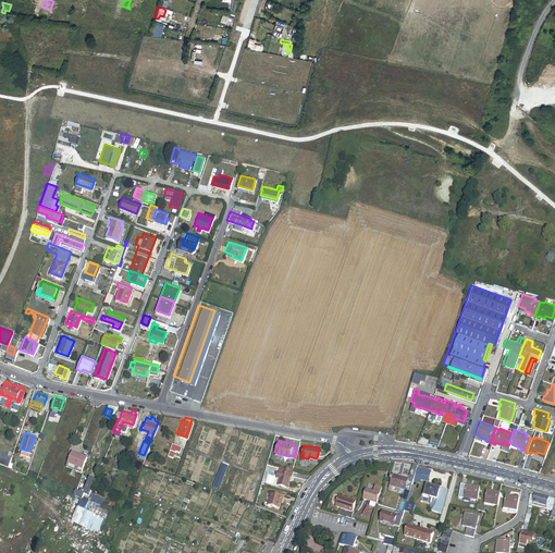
[(11,454),(0,449),(0,461),(8,464),(11,454)]
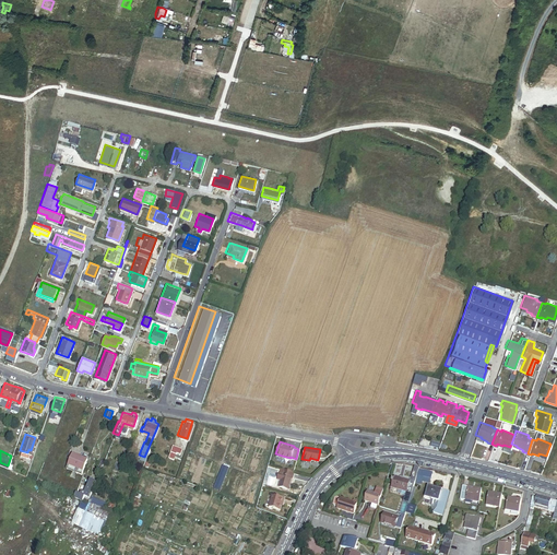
[(86,456),(71,450),(66,464),(81,471),(86,456)]
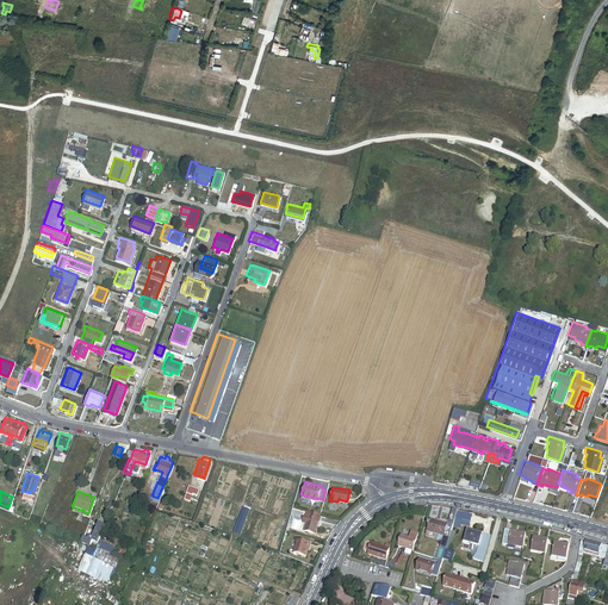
[(470,512),(456,507),(453,515),(454,515),(466,518),(467,519),(470,512)]
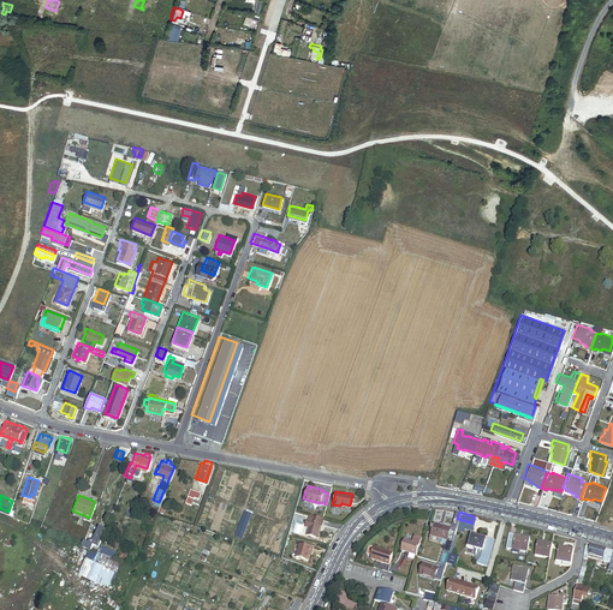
[(322,520),(308,516),(307,522),(309,522),(307,531),(319,533),(322,520)]
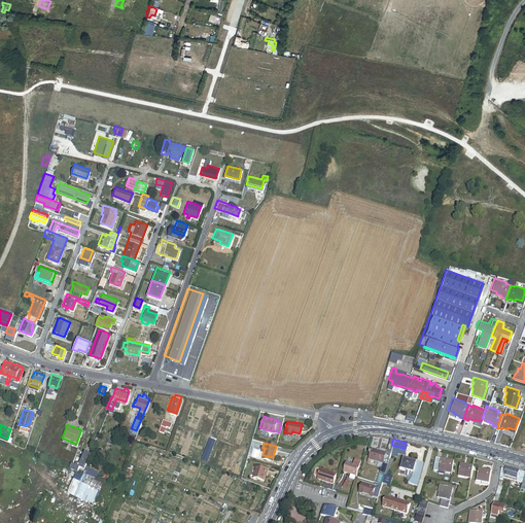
[(403,448),(392,445),(390,452),(394,453),(395,451),(395,450),(403,452),(403,448)]
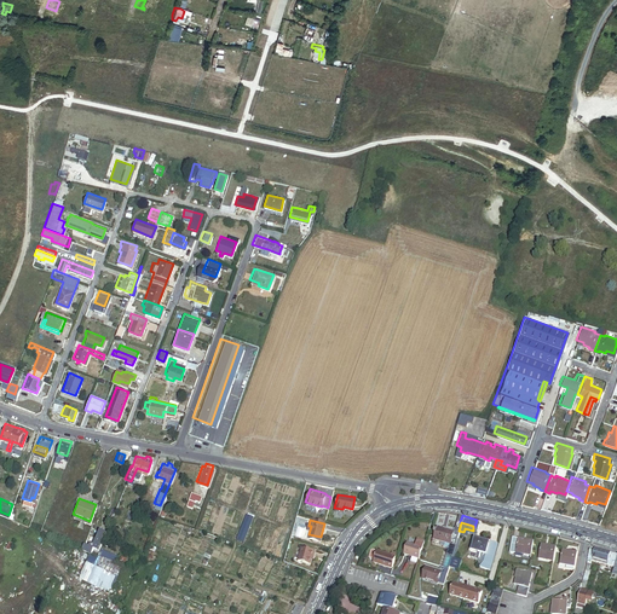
[(454,542),(457,531),(451,528),(434,523),(431,536),(440,538),(440,537),(449,539),(449,540),(454,542)]
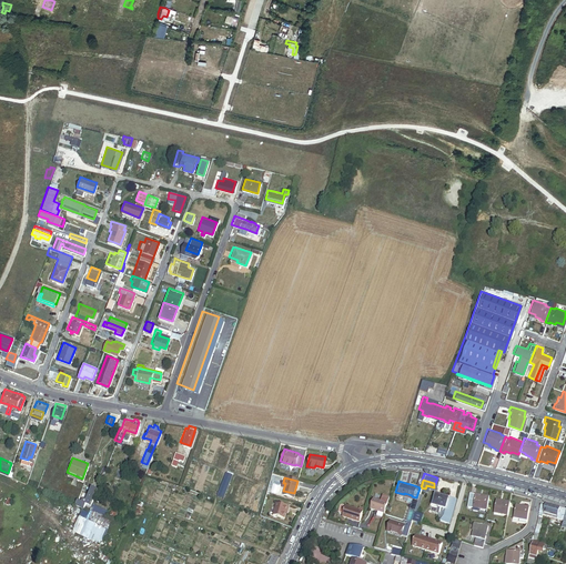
[(76,496),(74,501),(81,504),(83,500),(89,502),(94,490),(92,489),(94,484),(90,483),(84,496),(83,495),(82,497),(81,497),(81,499),(76,496)]
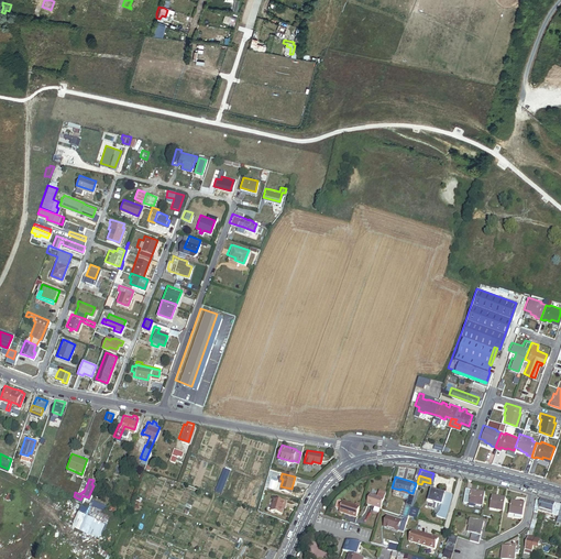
[(449,492),(428,485),(425,500),(426,500),(439,503),(438,508),(444,511),(449,492)]
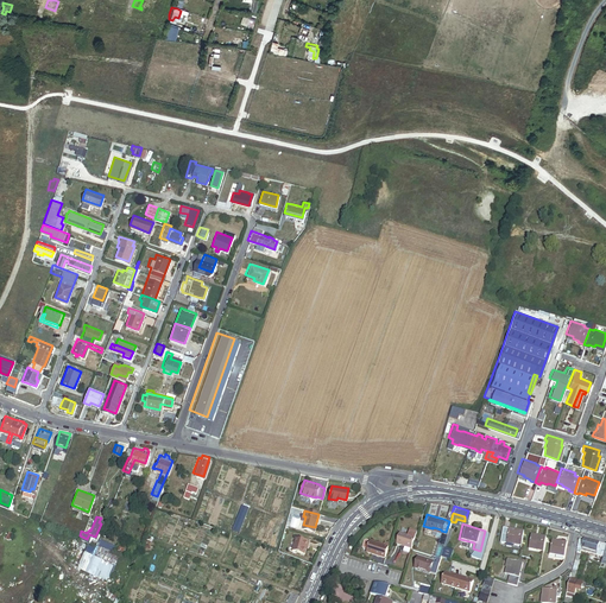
[(511,539),(519,541),(522,528),(500,526),(498,540),(511,541),(511,539)]
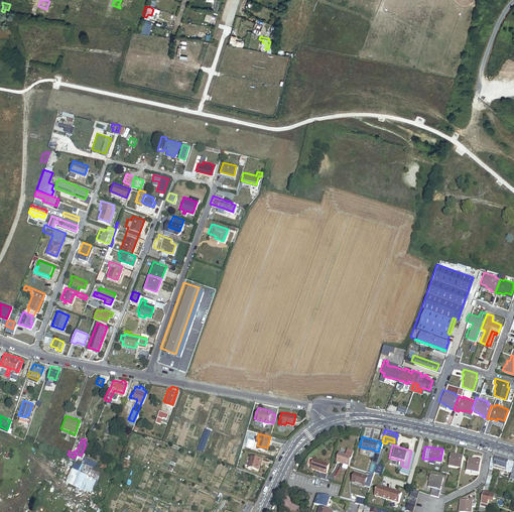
[(347,465),(350,455),(338,451),(335,460),(347,465)]
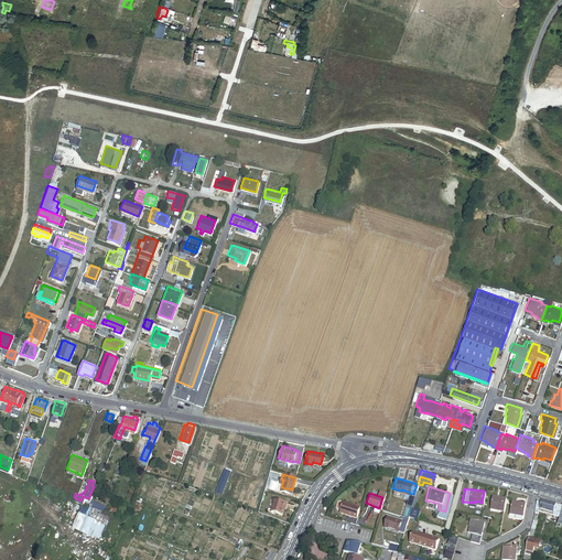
[(413,494),(409,493),(402,515),(404,515),(407,516),(407,515),(409,508),(413,494)]
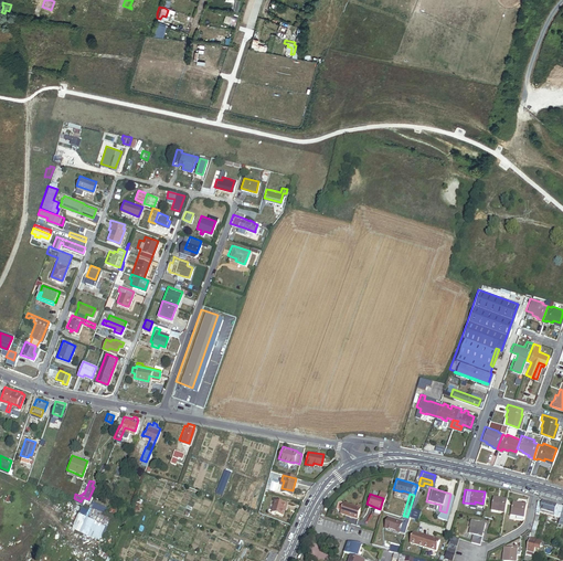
[(495,508),(502,509),(505,497),(491,495),(489,509),(495,510),(495,508)]
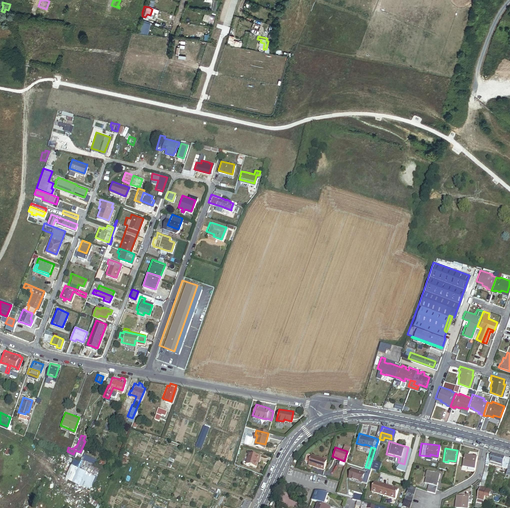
[(260,453),(248,450),(245,461),(255,464),(256,460),(257,457),(259,457),(260,453)]
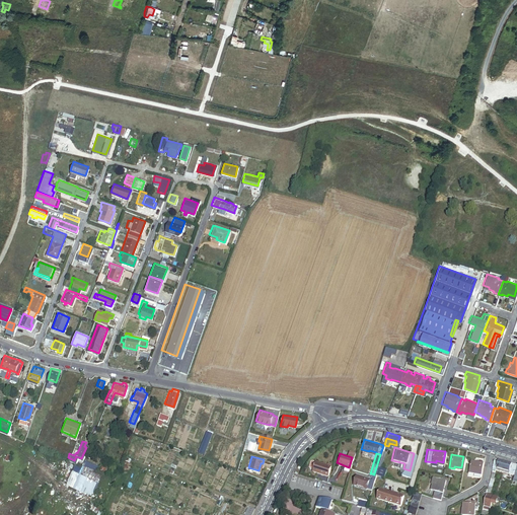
[(80,462),(89,466),(91,460),(82,457),(80,462)]
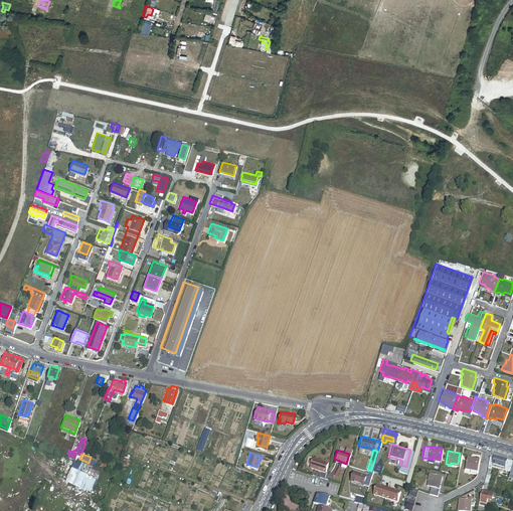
[(491,456),(488,455),(486,462),(502,466),(502,467),(506,468),(508,458),(492,454),(491,456)]
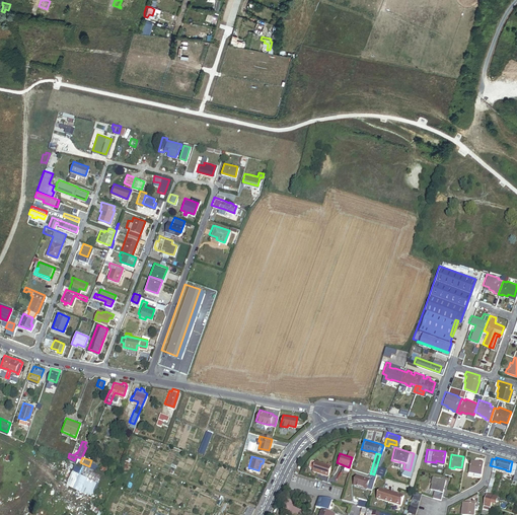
[(479,471),(482,461),(468,458),(466,471),(471,471),(472,469),(472,470),(479,471)]
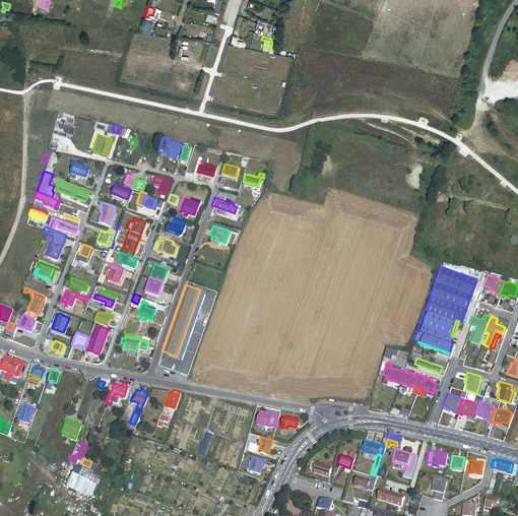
[(330,465),(315,460),(312,471),(327,475),(330,465)]
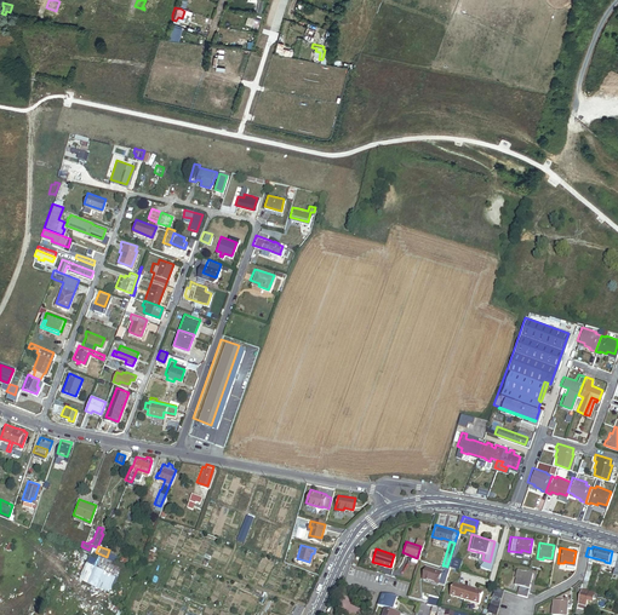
[(95,552),(89,550),(85,558),(90,561),(85,570),(102,579),(107,569),(115,574),(121,563),(113,559),(107,557),(96,552),(95,552)]
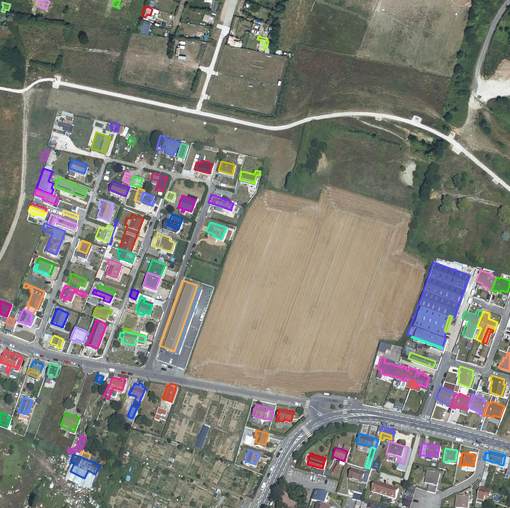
[(486,461),(483,460),(478,479),(477,484),(477,485),(478,485),(481,486),(482,485),(485,471),(484,471),(486,461)]
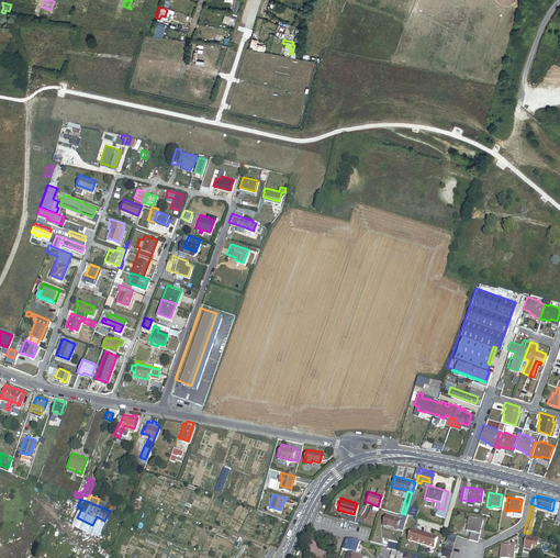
[(400,516),(387,513),(383,523),(398,527),(400,516)]
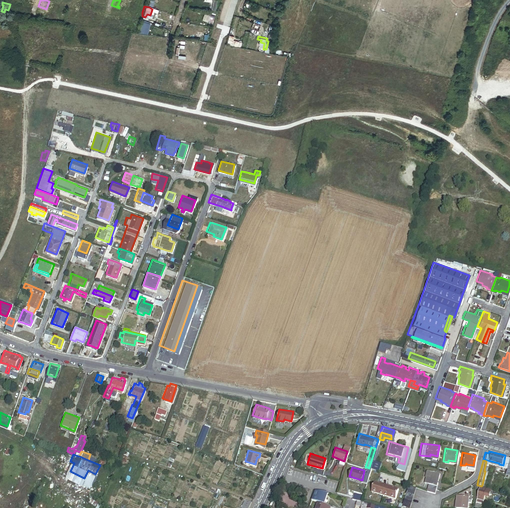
[(425,489),(432,491),(433,488),(437,473),(428,470),(425,477),(424,476),(422,481),(426,483),(425,489)]
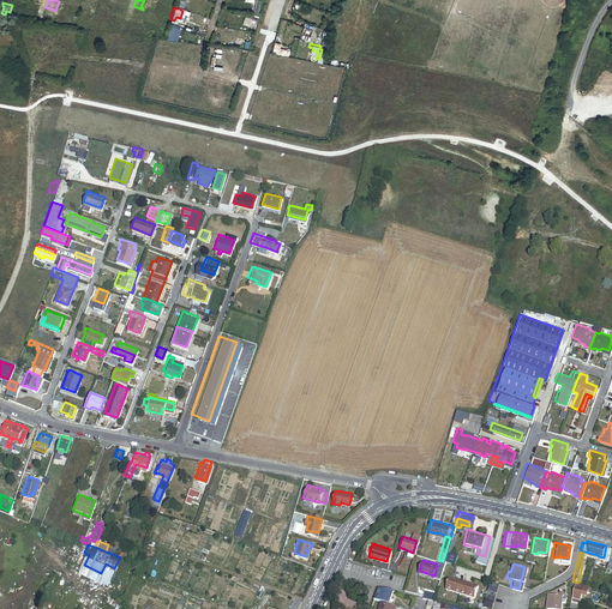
[(462,580),(448,576),(444,588),(459,591),(462,580)]
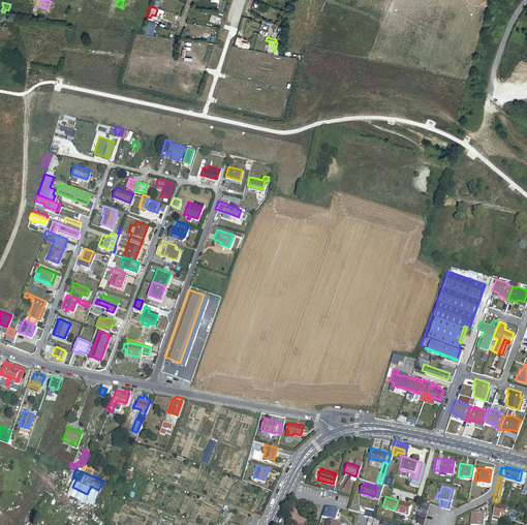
[(420,524),(427,500),(419,498),(417,501),(410,524),(420,524)]
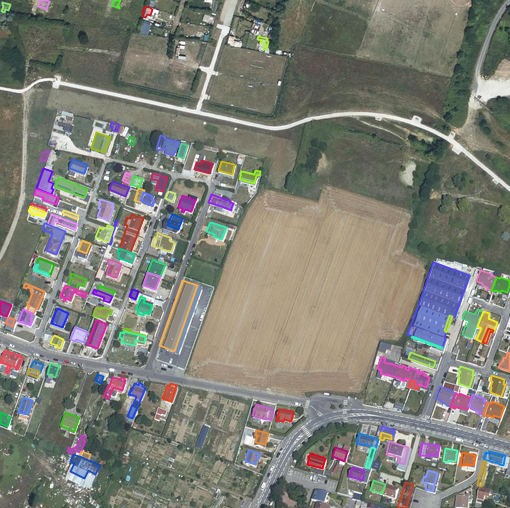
[(397,488),(385,484),(382,493),(394,497),(397,488)]
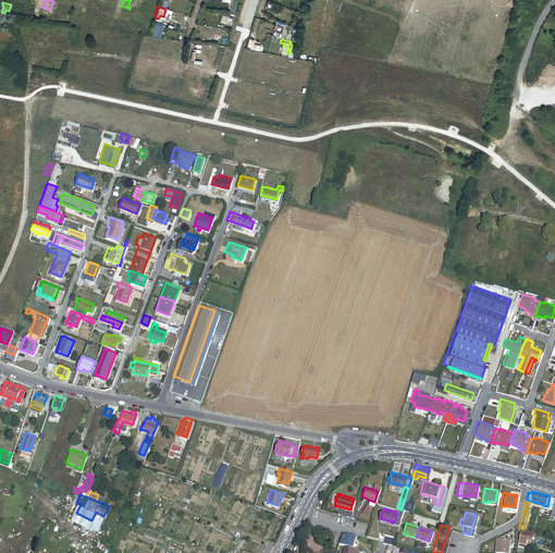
[(517,540),(525,542),(527,530),(523,529),(520,528),(517,540)]
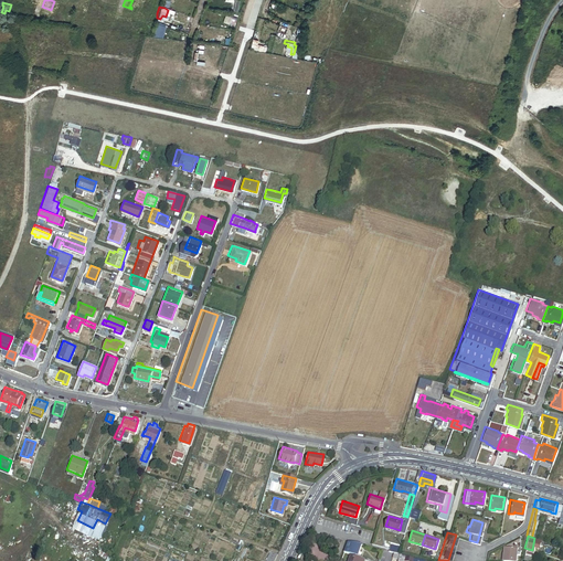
[(351,551),(354,540),(348,539),(344,549),(350,551),(346,560),(358,560),(359,560),(361,554),(358,553),(351,551)]
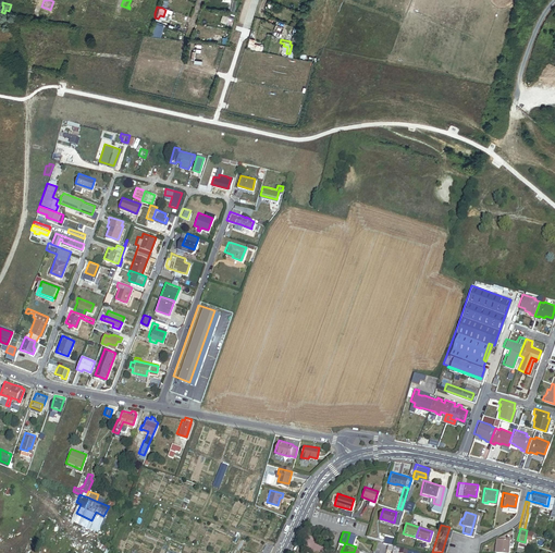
[(356,535),(349,532),(346,543),(353,545),(356,535)]
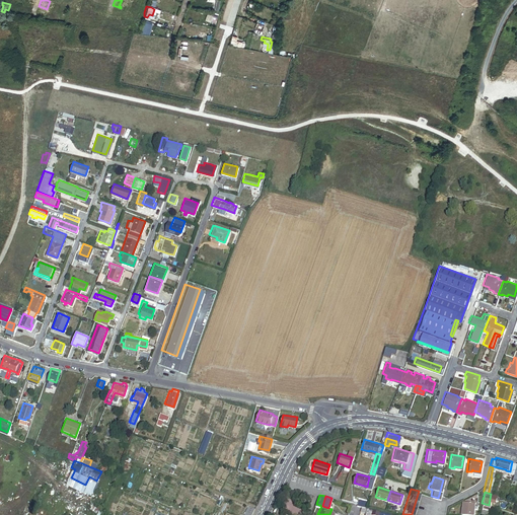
[(356,497),(355,504),(357,504),(360,505),(364,506),(366,499),(356,497)]
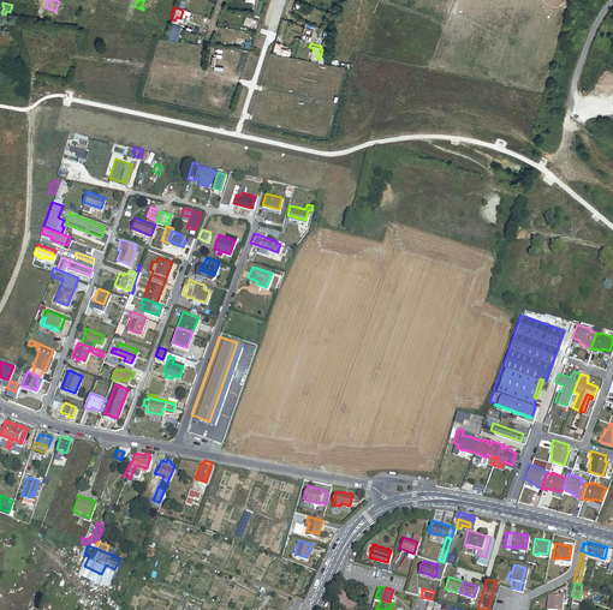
[(548,599),(546,608),(559,609),(560,600),(564,600),(564,597),(560,597),(561,593),(547,591),(546,598),(548,599)]
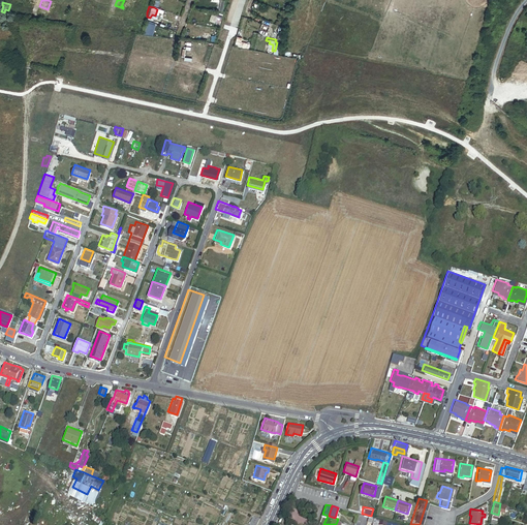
[(98,517),(89,512),(86,517),(95,522),(98,517)]
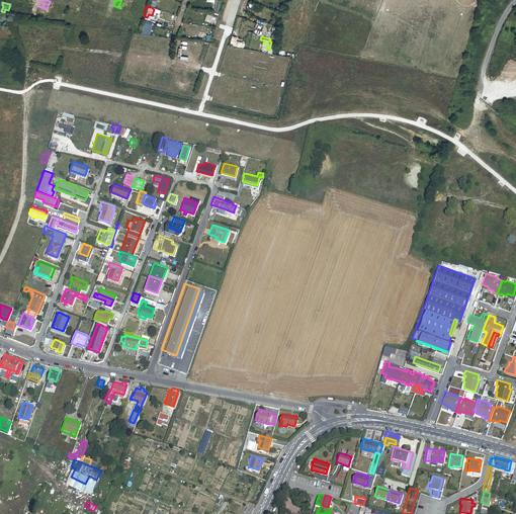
[(247,502),(241,513),(248,513),(253,505),(247,502)]
